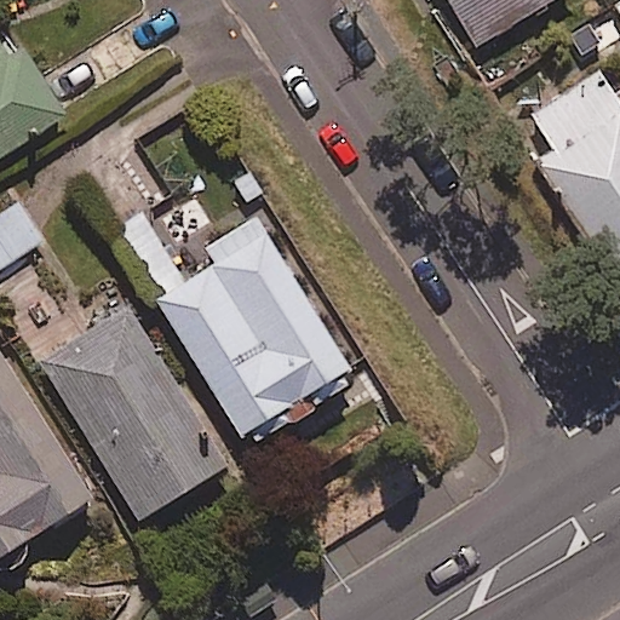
[(434,0),(468,55),(557,0),(434,0)]
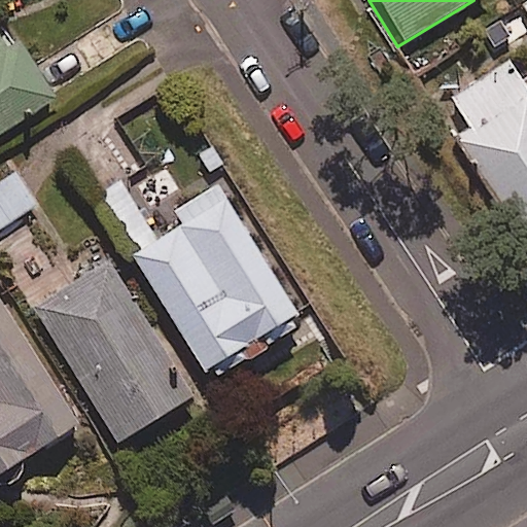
[(0,29),(0,133),(49,102),(0,29)]
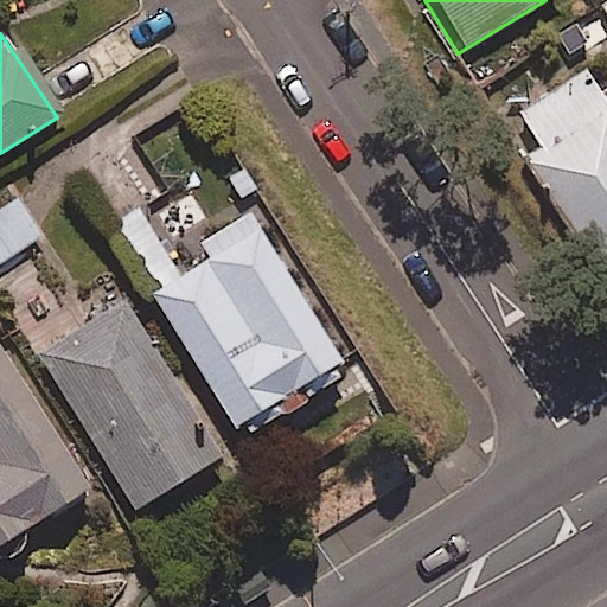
[(606,255),(606,97),(601,89),(516,145),(593,264),(606,255)]
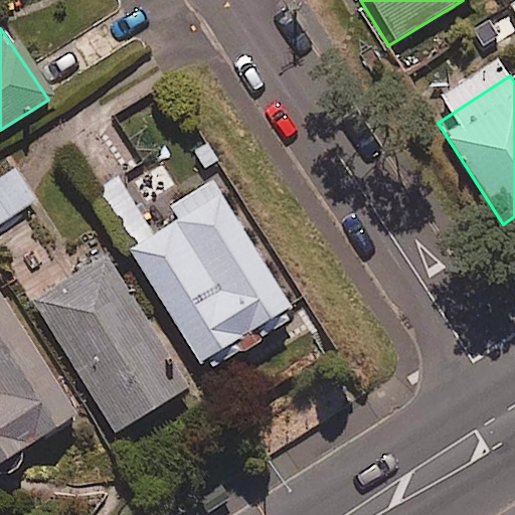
[(0,223),(35,201),(17,174),(0,184),(0,223)]
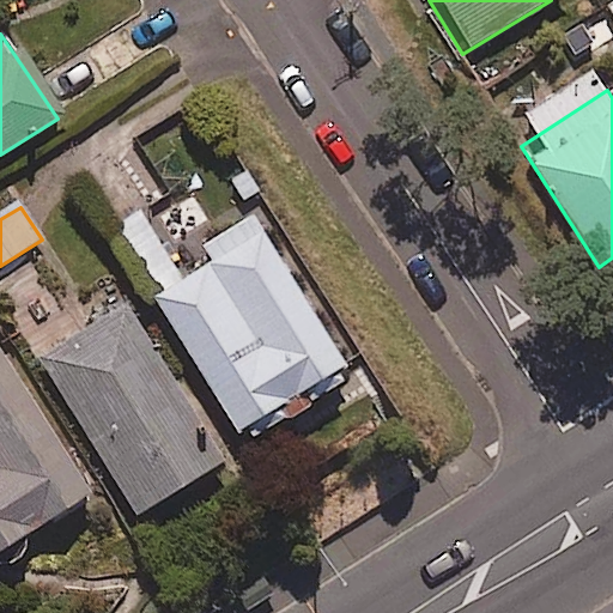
[(119,223),(163,295),(186,280),(141,208),(119,223)]
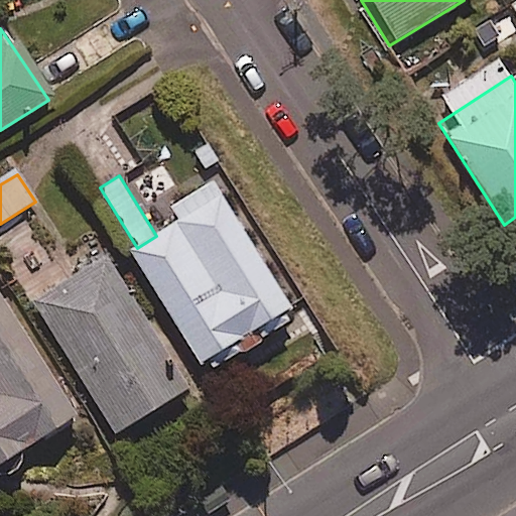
[(156,236),(137,248),(130,252),(203,370),(293,314),(214,183),(169,211),(177,223),(156,236)]
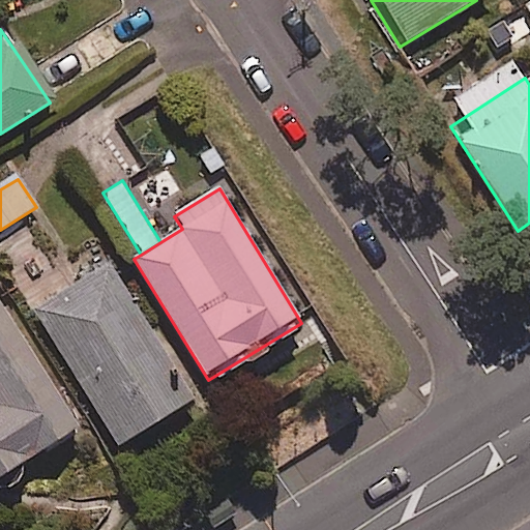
[(193,401),(109,264),(34,310),(118,446),(193,401)]
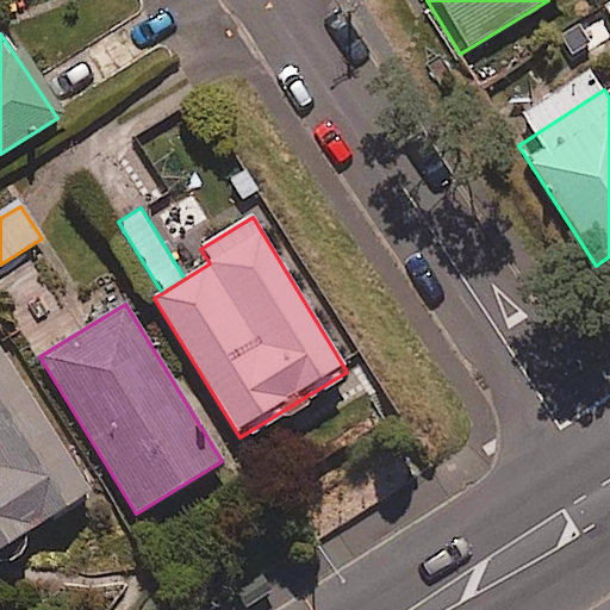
[(0,552),(92,493),(0,350),(0,552)]
